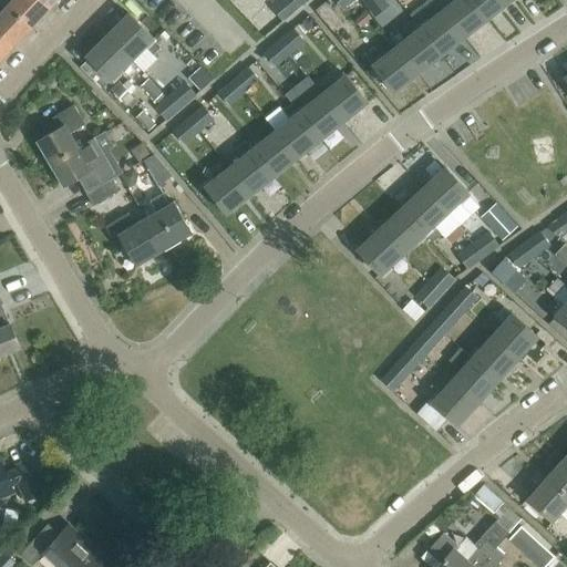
[(12,0),(9,4),(33,28),(51,9),(42,0),(12,0)]
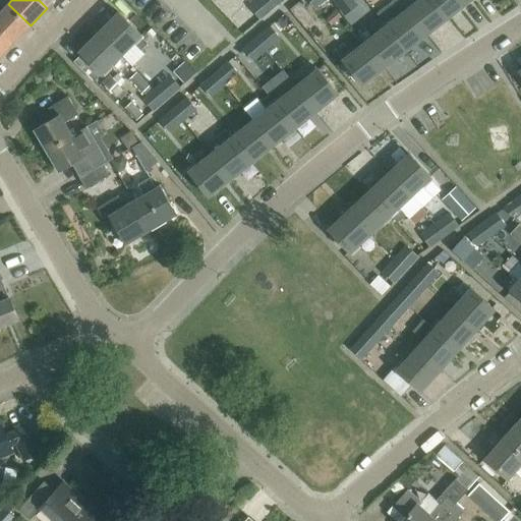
[(274,8),(267,0),(258,0),(249,8),(261,20),(274,8)]
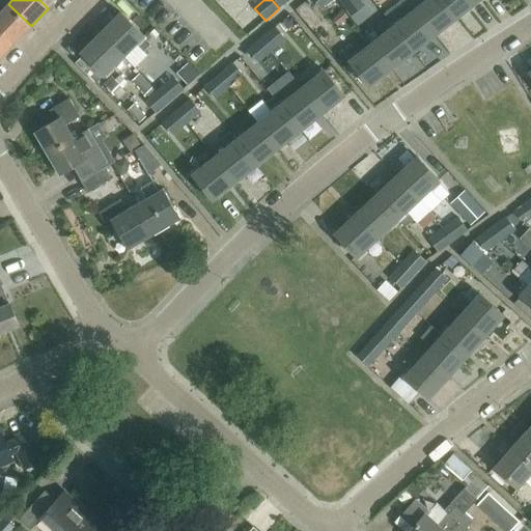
[(272,0),(279,8),(288,0),(272,0)]
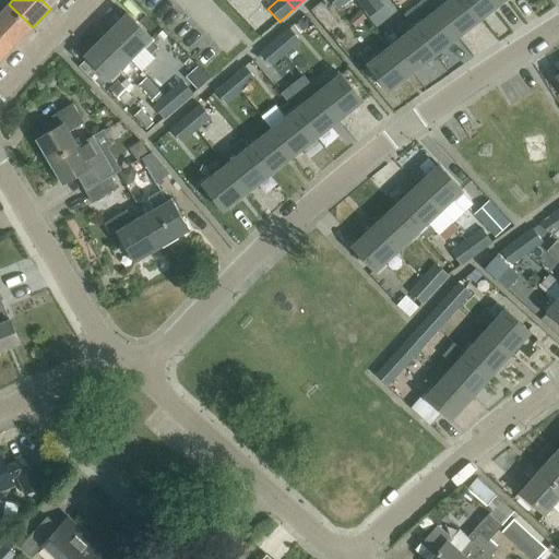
[(352,0),(328,0),(340,12),(352,0)]
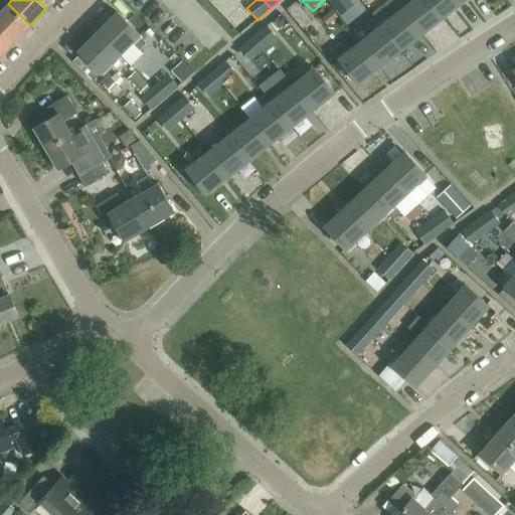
[(422,34),(444,17),(430,0),(414,0),(402,10),(422,34)]
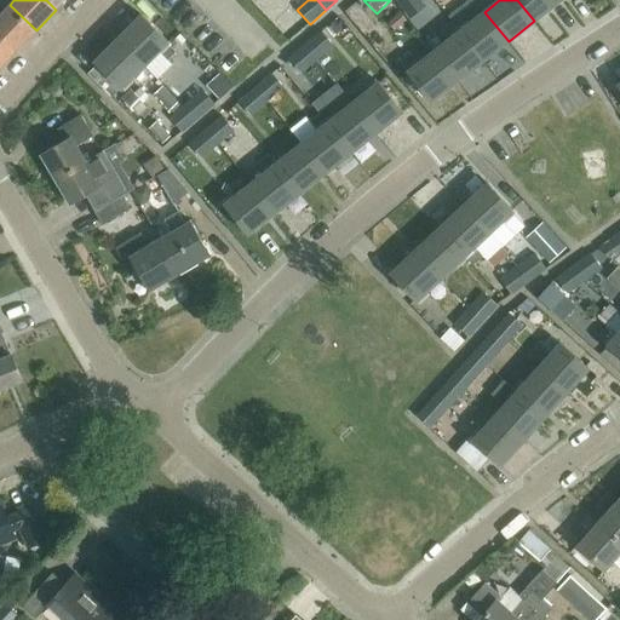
[(517,0),(534,21),(560,0),(517,0)]
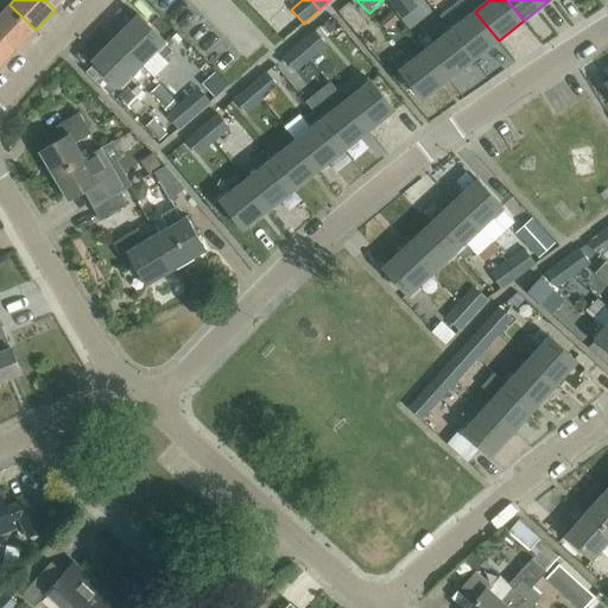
[(10,5),(0,14),(0,36),(16,51),(36,30),(10,5)]
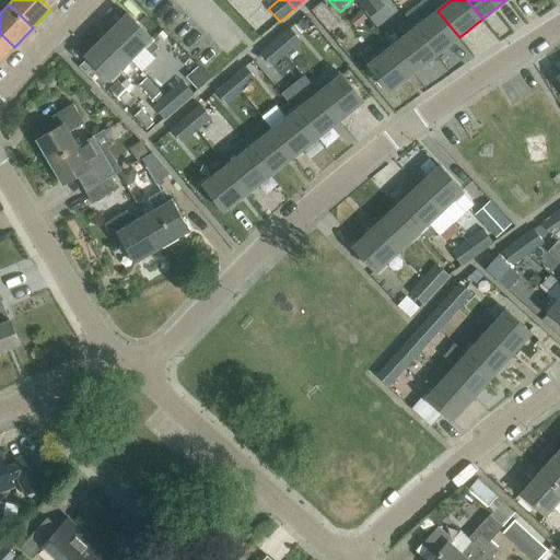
[(415,28),(435,56),(459,37),(438,11),(415,28)]
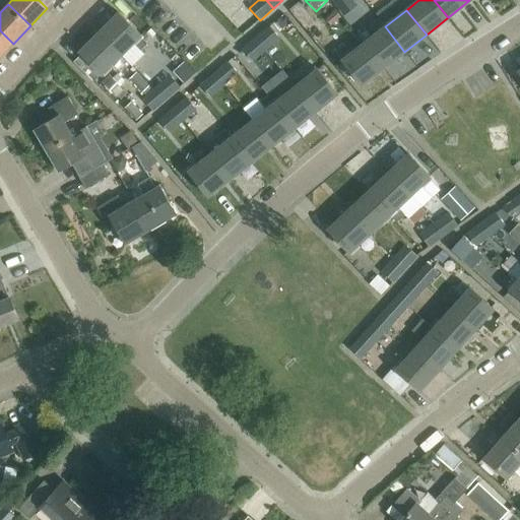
[(121,55),(140,36),(118,13),(99,34),(121,55)]
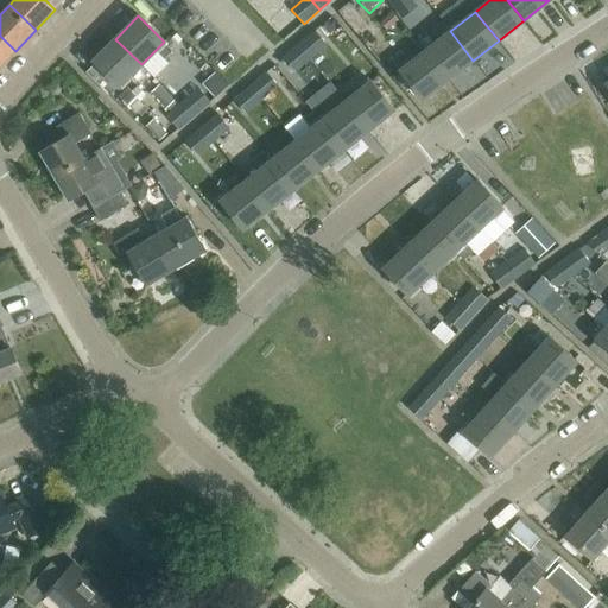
[(315,31),(299,44),(312,59),(328,45),(315,31)]
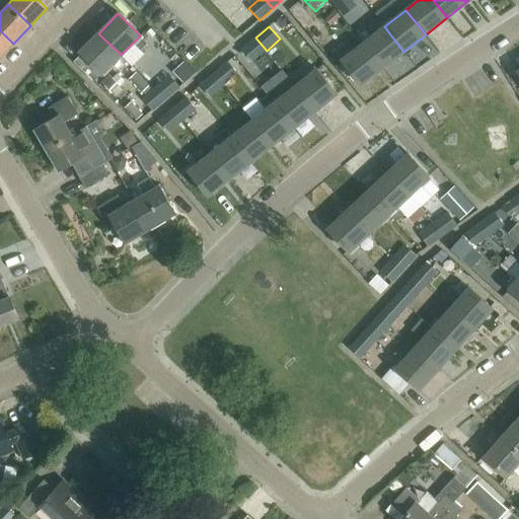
[(363,44),(382,69),(403,52),(384,26),(363,44)]
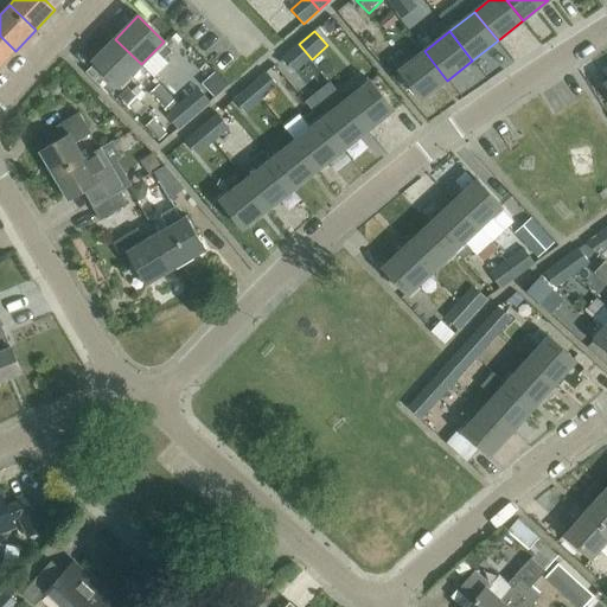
[(0,68),(16,51),(0,36),(0,68)]
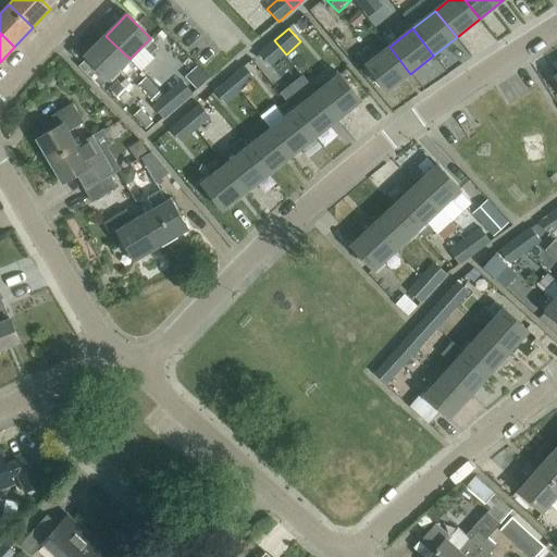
[(101,87),(130,59),(106,36),(85,57),(91,63),(85,70),(101,87)]
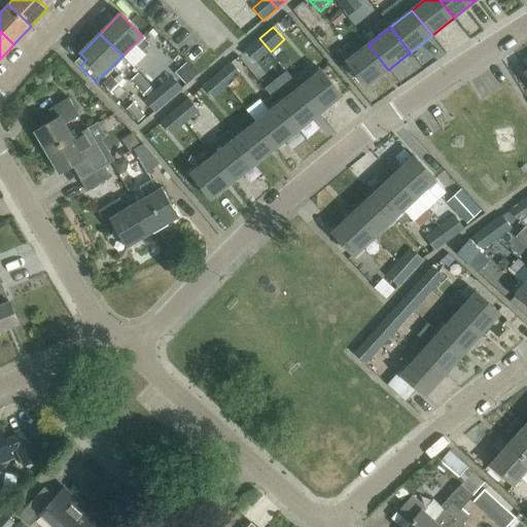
[(259,38),(246,50),(257,63),(271,51),(259,38)]
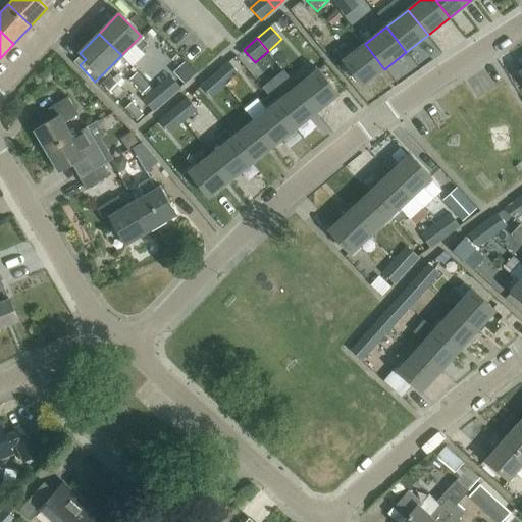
[(384,69),(365,44),(343,61),(363,87),(384,69)]
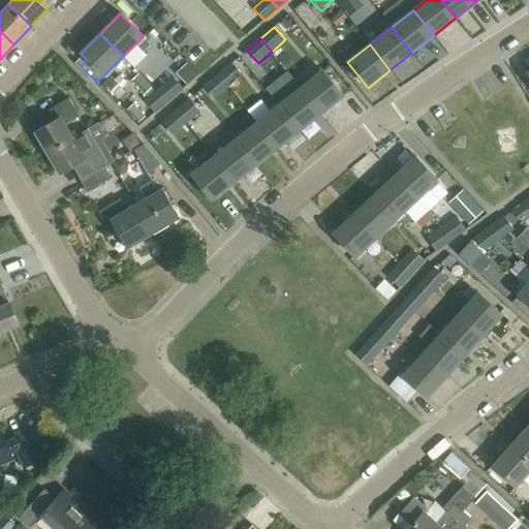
[(243,76),(231,63),(218,75),(234,93),(235,93),(238,97),(245,91),(237,82),(243,76)]
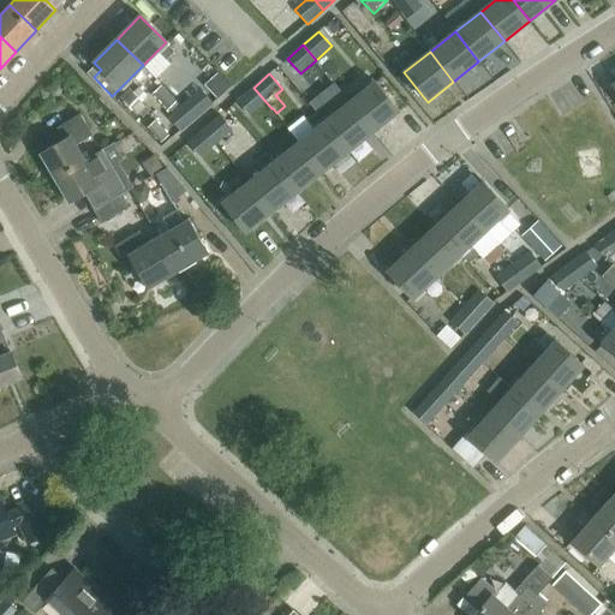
[(376,82),(351,102),(374,131),(400,111),(376,82)]
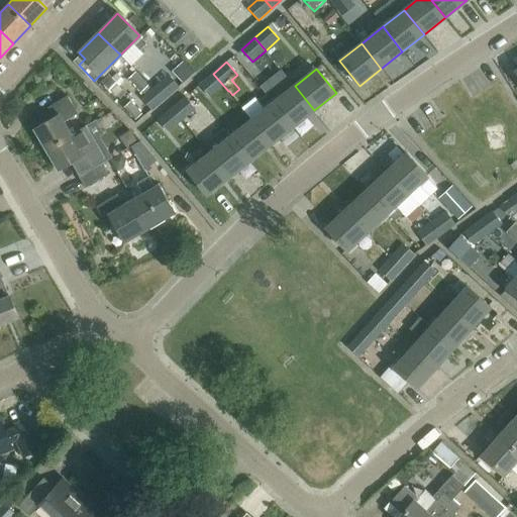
[(151,90),(137,73),(130,78),(145,95),(142,98),(152,110),(166,99),(156,87),(151,90)]
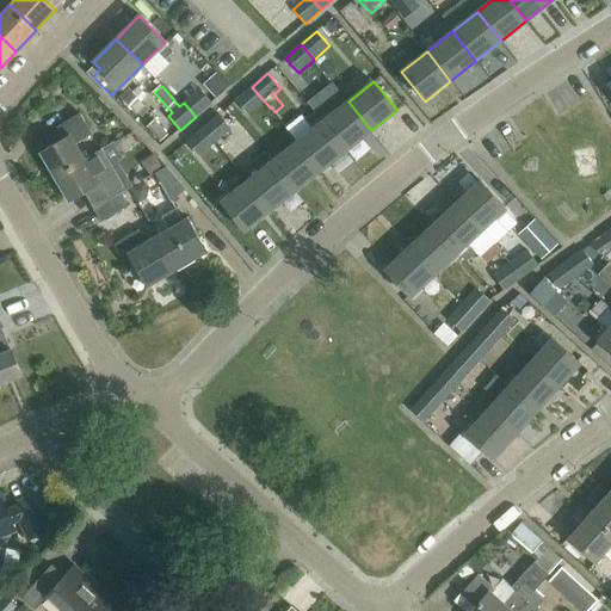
[(252,87),(236,100),(250,116),(257,109),(263,115),(270,107),(252,87)]
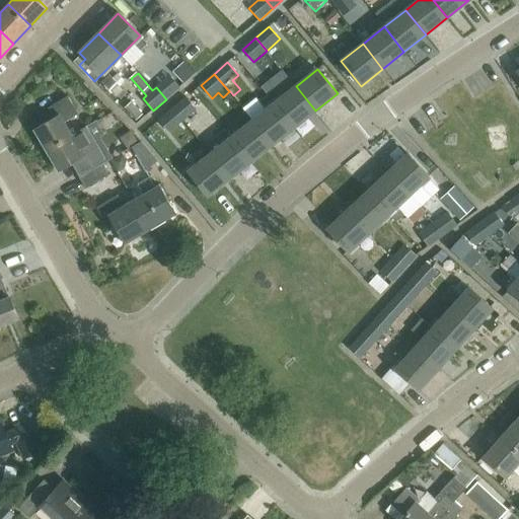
[(126,83),(119,75),(115,78),(112,76),(103,84),(113,94),(126,83)]
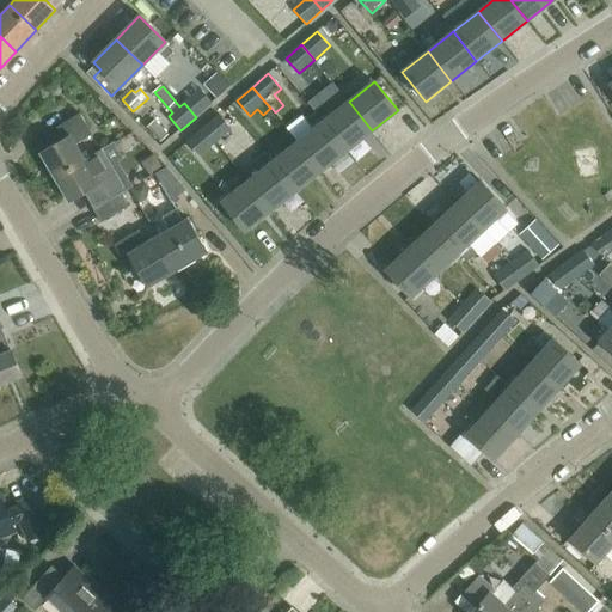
[(196,117),(213,103),(201,89),(184,103),(196,117)]
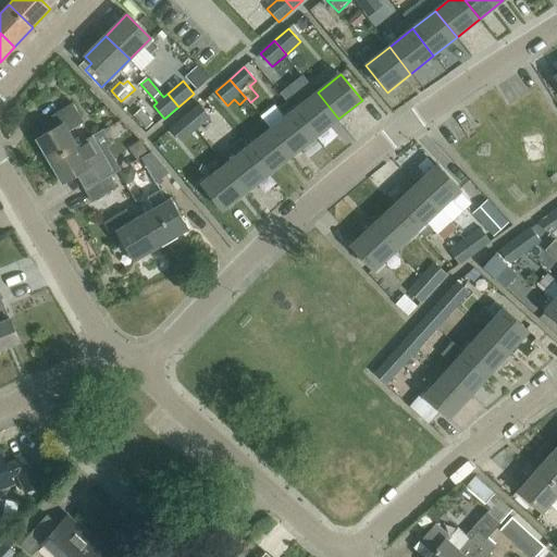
[(295,111),(316,137),(338,119),(318,93),(295,111)]
